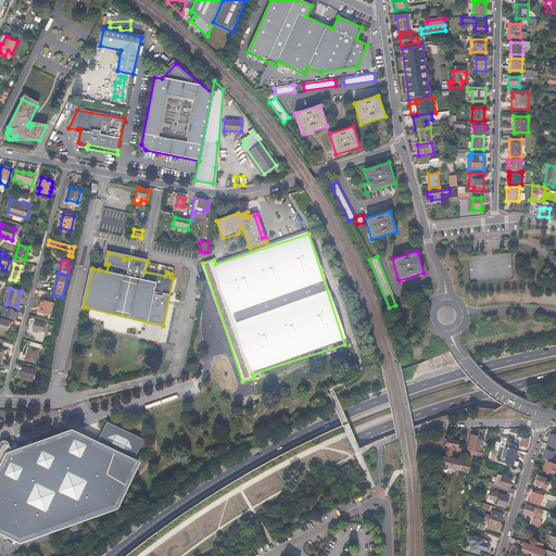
[(39,306),(41,306),(39,314),(50,316),(53,303),(41,300),(39,306)]
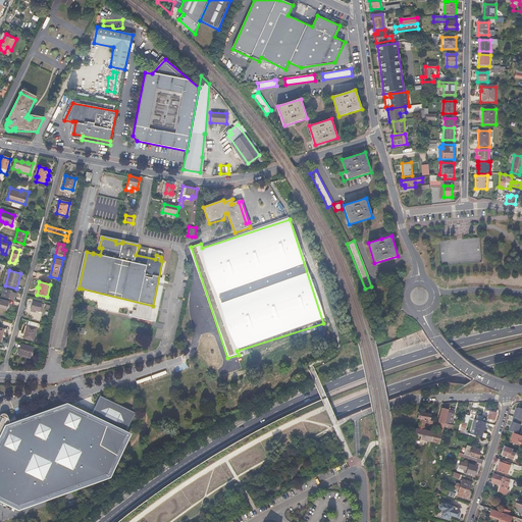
[(13,291),(7,290),(4,299),(14,302),(16,293),(12,292),(13,291)]
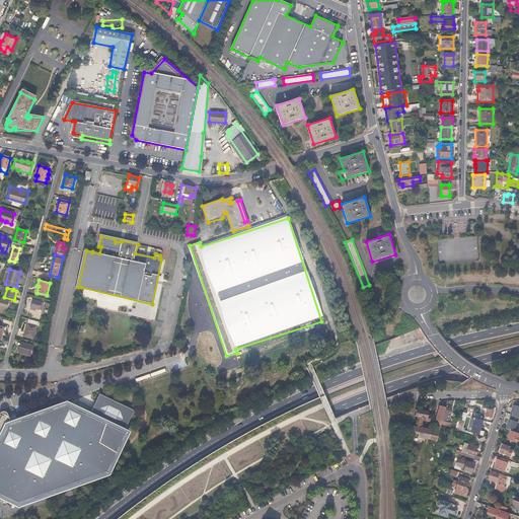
[(0,305),(6,307),(8,300),(0,297),(0,305)]
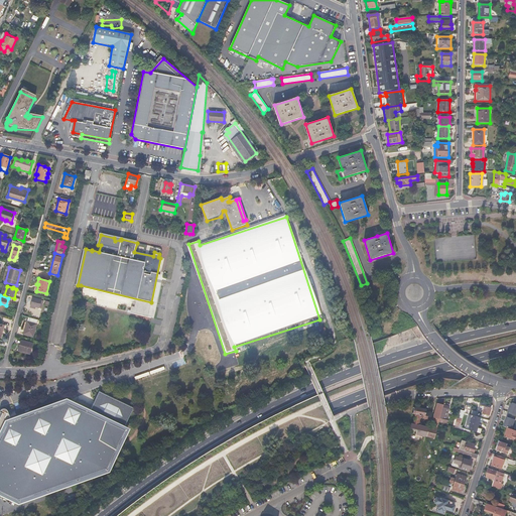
[(40,300),(33,298),(30,307),(34,308),(34,306),(38,307),(40,300)]
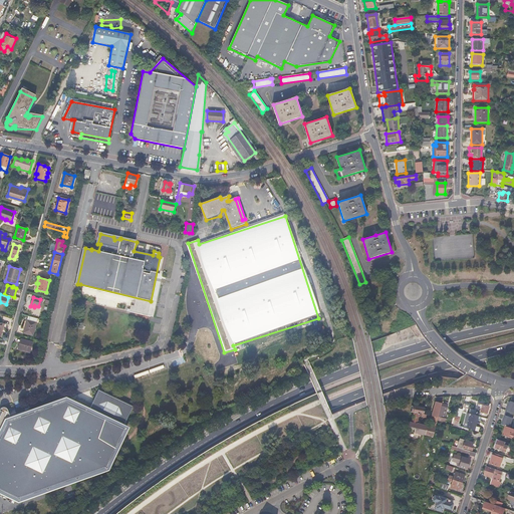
[(36,322),(26,320),(22,333),(32,336),(36,322)]
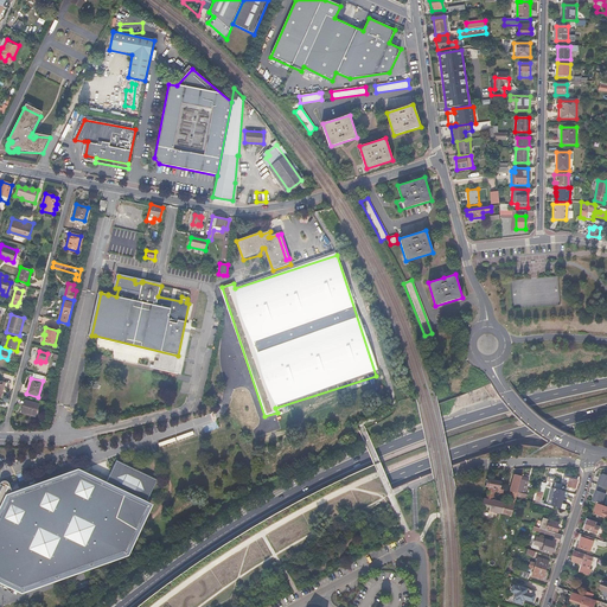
[(37,404),(25,401),(21,411),(33,415),(37,404)]
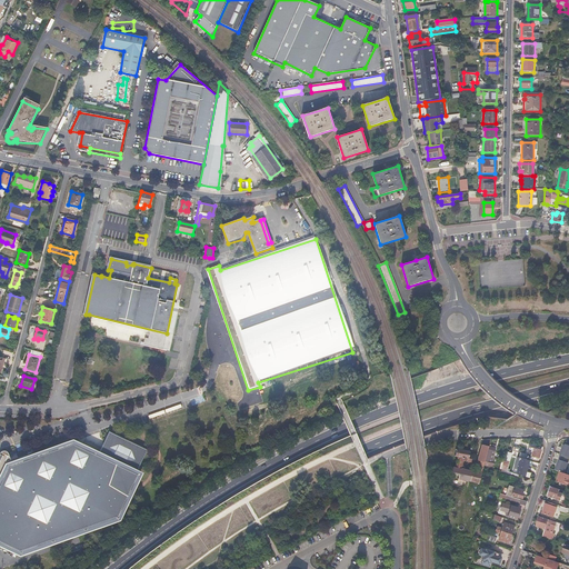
[(0,533),(6,539),(12,545),(20,547),(29,547),(35,546),(105,519),(111,515),(118,509),(122,500),(125,492),(122,491),(121,483),(118,475),(115,469),(116,466),(129,472),(135,475),(137,470),(148,447),(109,429),(101,446),(82,438),(80,436),(18,458),(16,451),(6,455),(5,451),(1,452),(0,452),(0,533)]
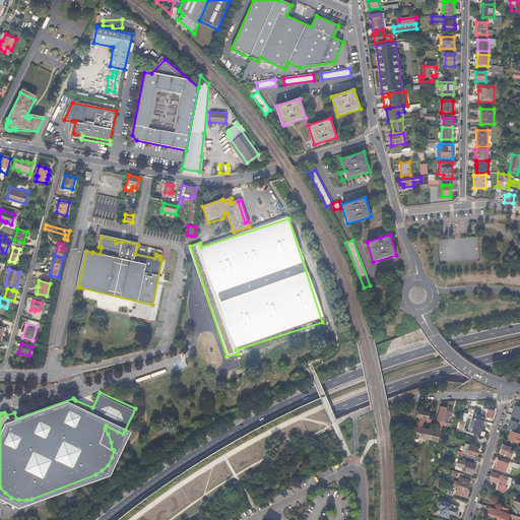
[(336,419),(362,409),(361,404),(334,415),(336,419)]
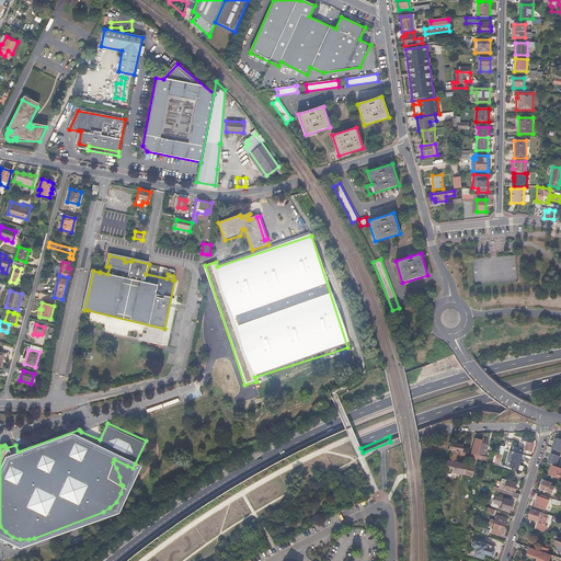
[(551,447),(560,450),(560,438),(554,436),(551,447)]
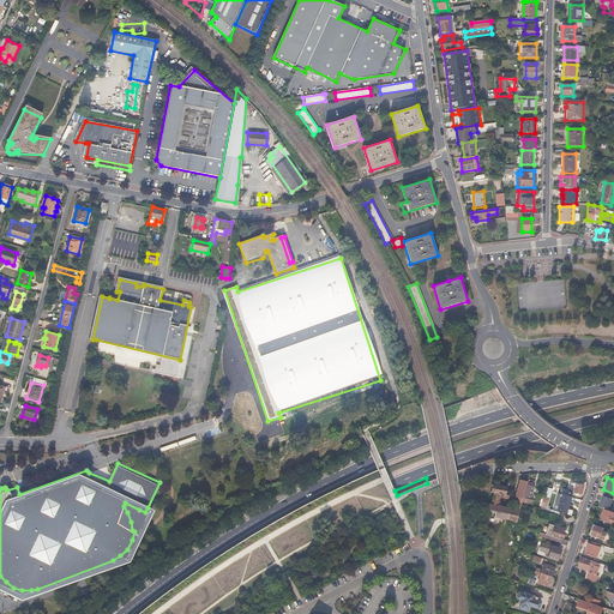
[(528,482),(521,480),(516,497),(517,498),(513,510),(521,512),(521,510),(523,501),(524,498),(528,482)]
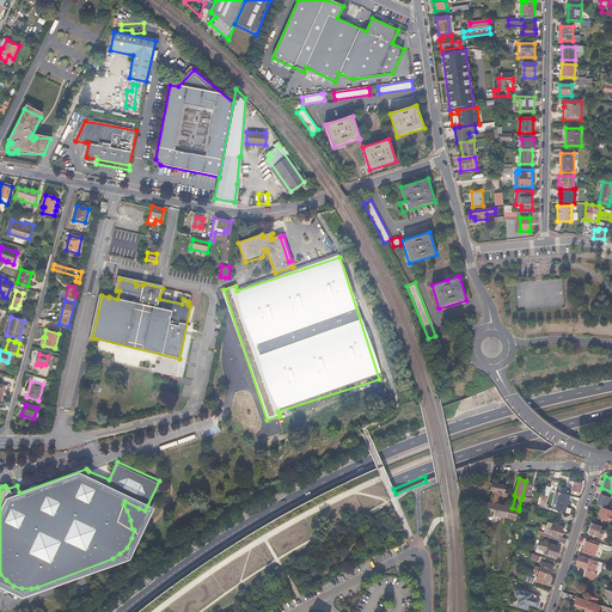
[(533,482),(526,481),(522,496),(528,497),(533,482)]
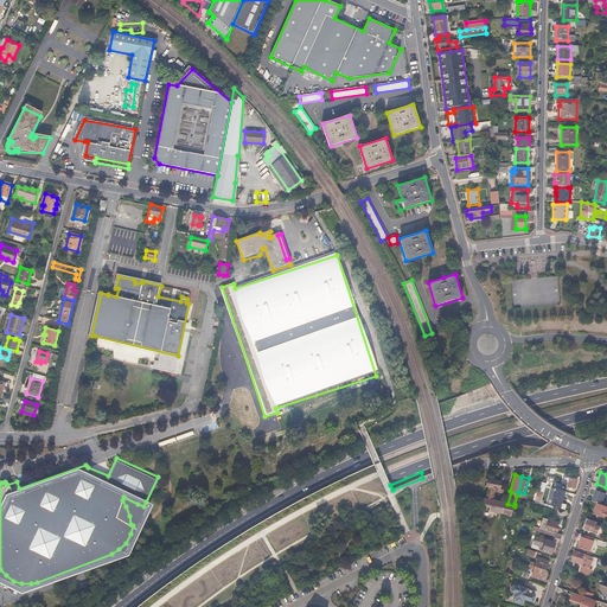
[(577,480),(564,477),(562,484),(561,487),(568,490),(569,487),(574,489),(577,480)]
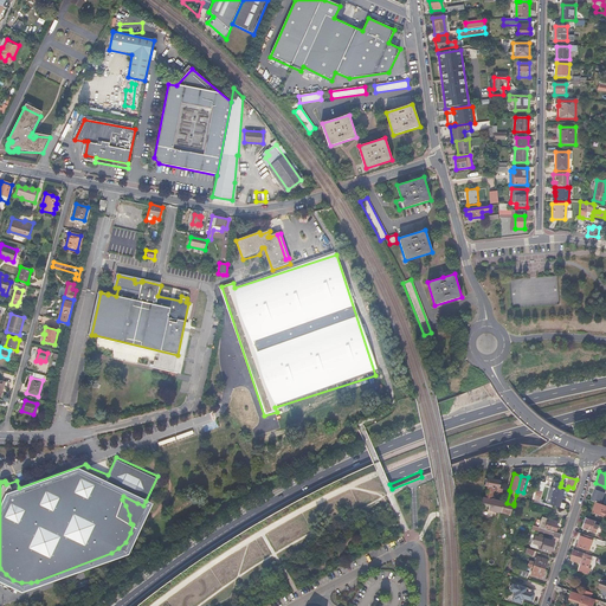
[(504,481),(488,478),(485,485),(488,487),(485,497),(491,500),(494,490),(502,491),(504,481)]
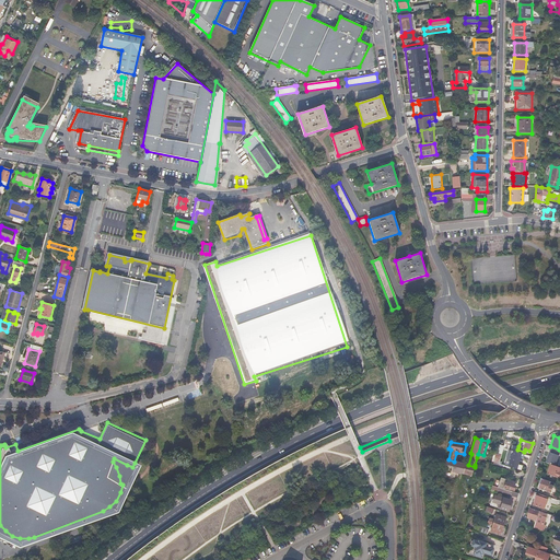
[(501,456),(499,464),(508,466),(510,458),(501,456)]
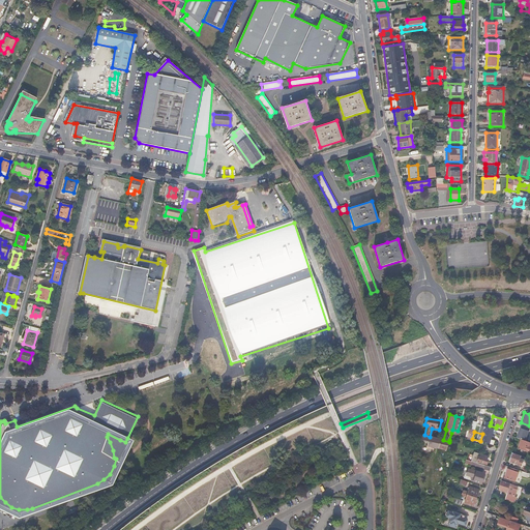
[(0,512),(16,520),(110,486),(129,443),(125,442),(120,440),(108,434),(107,437),(110,442),(113,450),(114,458),(116,459),(114,466),(110,474),(104,479),(97,483),(32,508),(27,509),(19,509),(11,507),(5,502),(0,497),(0,512)]
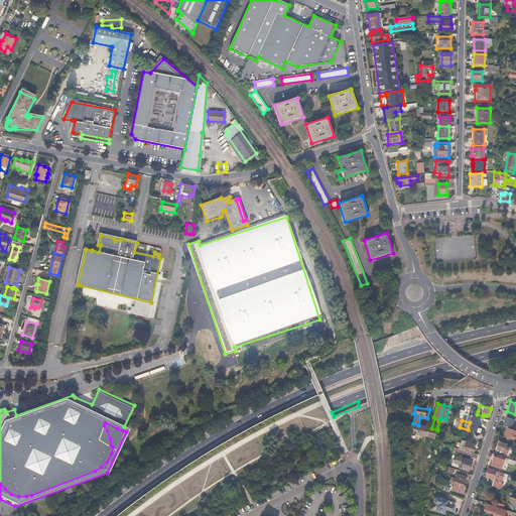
[(508,422),(506,427),(508,428),(515,430),(515,423),(515,426),(512,425),(512,423),(508,422)]
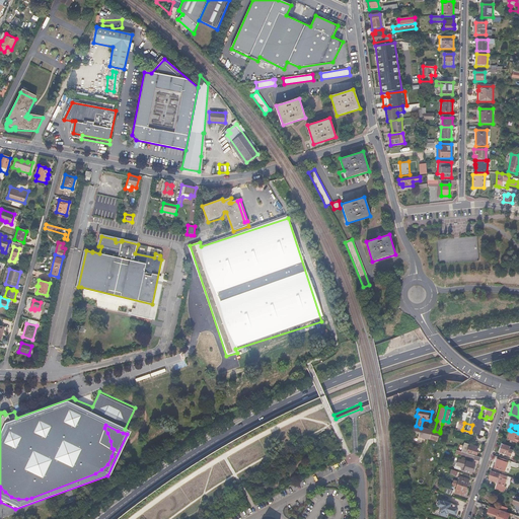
[(421,428),(420,433),(419,437),(425,439),(429,440),(431,430),(421,428)]
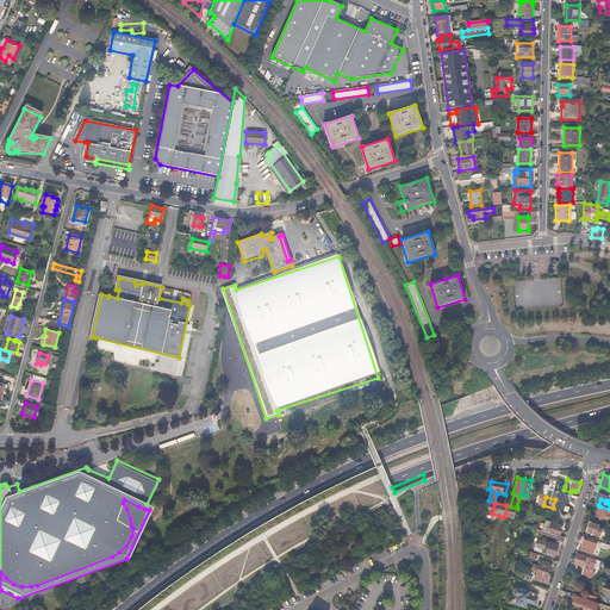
[(506,505),(504,517),(514,518),(517,509),(510,506),(506,505)]
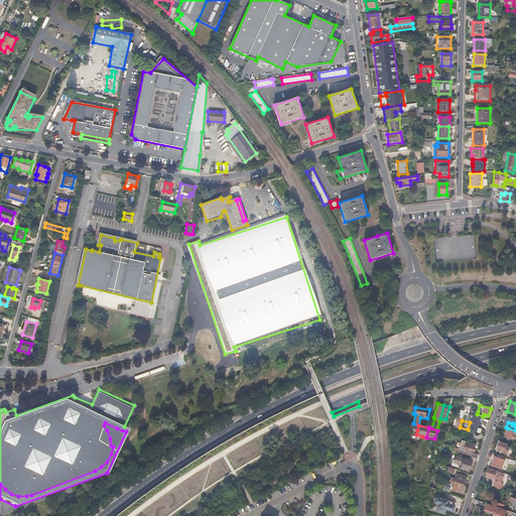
[(515,430),(508,428),(505,436),(515,440),(515,430)]
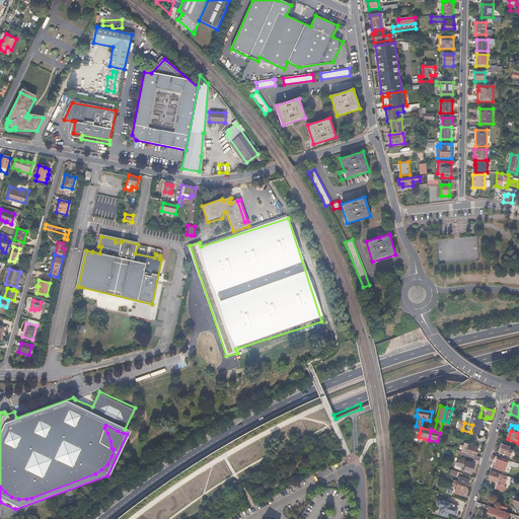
[(476,454),(477,450),(475,449),(476,446),(466,443),(465,446),(468,447),(467,451),(476,454)]
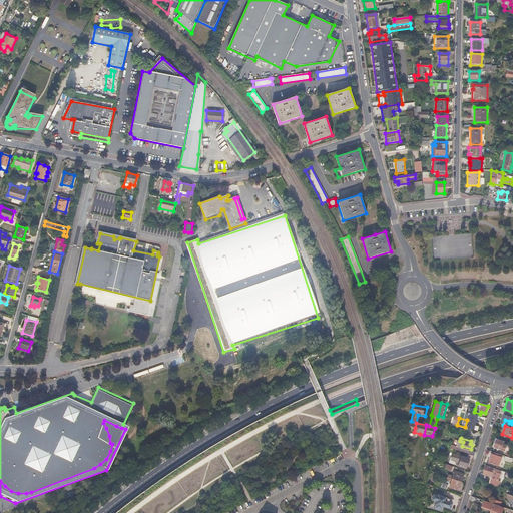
[(508,443),(496,439),(493,447),(505,452),(508,443)]
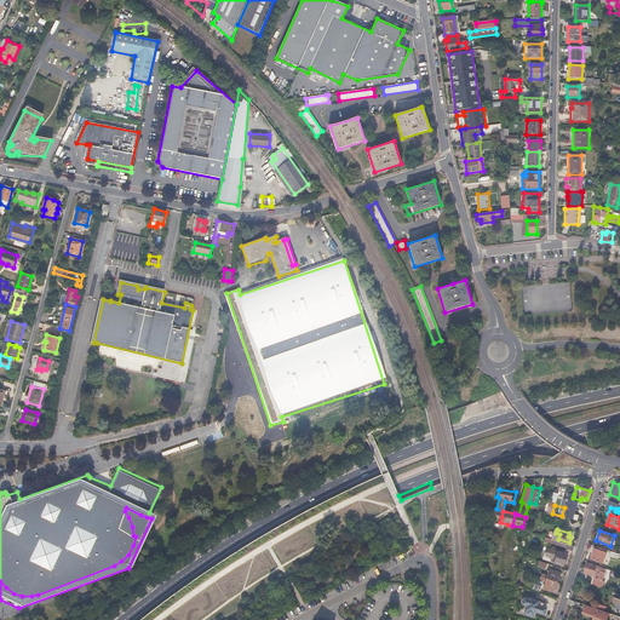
[(545,537),(544,541),(551,544),(551,541),(566,546),(566,547),(573,550),(574,546),(551,538),(545,537)]
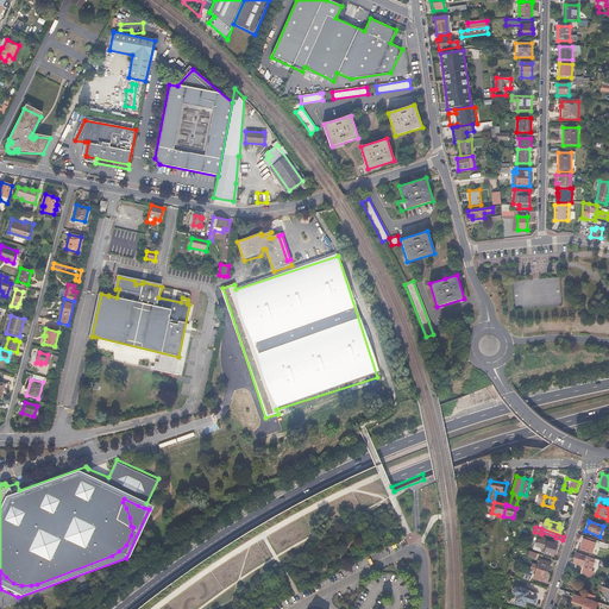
[(595,540),(585,537),(584,539),(583,539),(579,547),(581,548),(592,553),(596,544),(594,542),(595,540)]
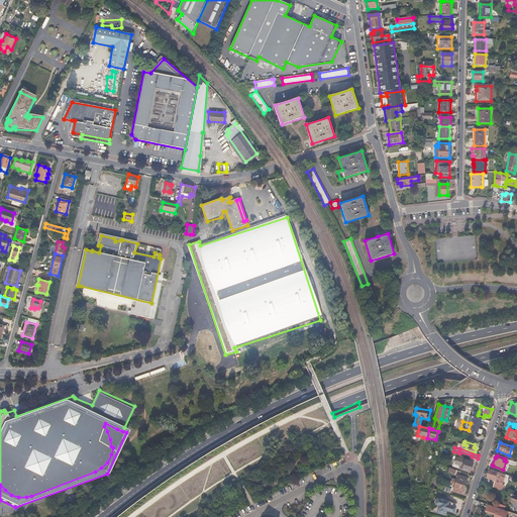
[(469,471),(472,461),(464,459),(461,469),(469,471)]
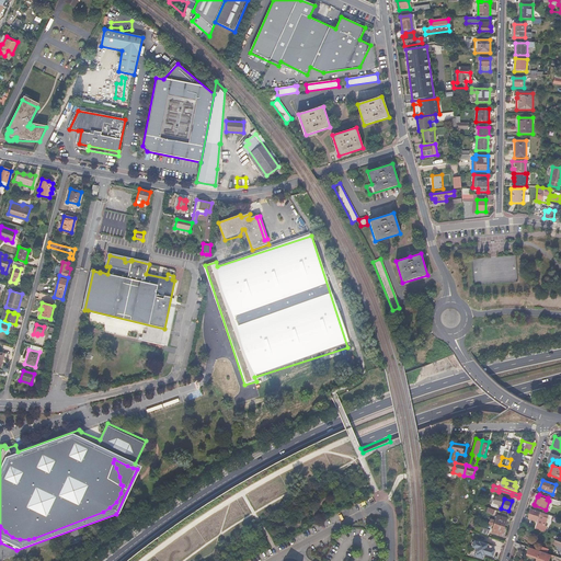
[(546,513),(531,508),(528,518),(537,522),(539,515),(545,517),(546,513)]
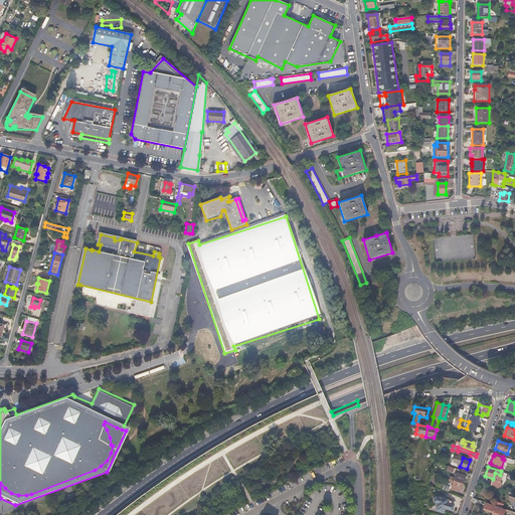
[(451,488),(460,491),(465,476),(456,473),(454,479),(453,479),(453,477),(450,476),(448,482),(451,483),(452,482),(453,482),(451,488)]
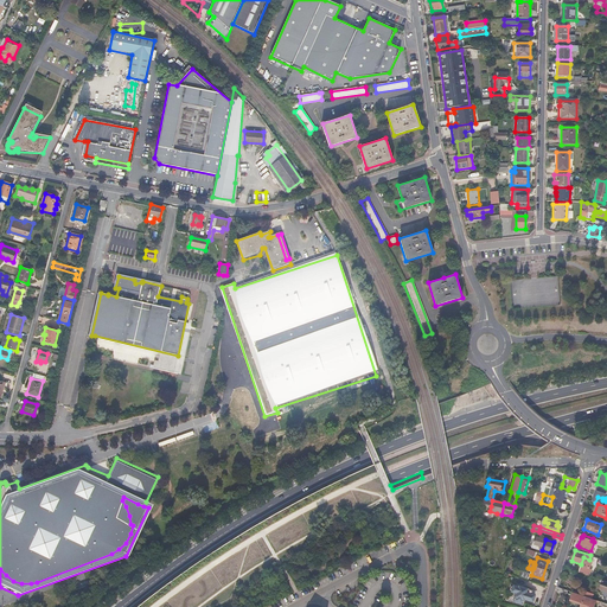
[(581,566),(580,573),(589,576),(590,569),(581,566)]
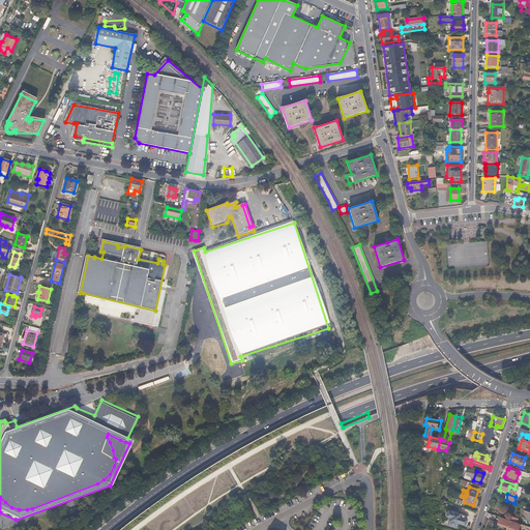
[(470,513),(465,512),(460,510),(455,523),(467,526),(470,513)]
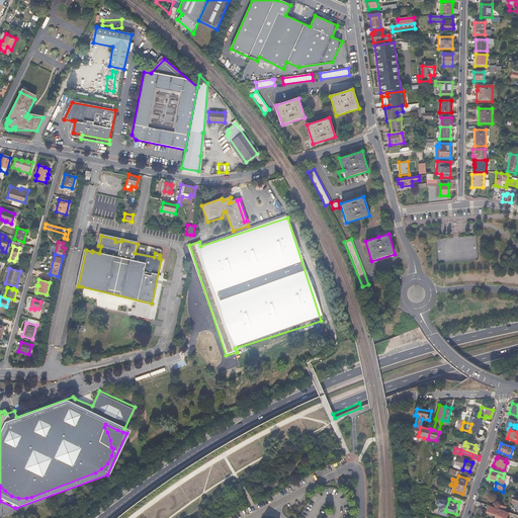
[(496,503),(494,507),(499,509),(507,511),(508,508),(496,503)]
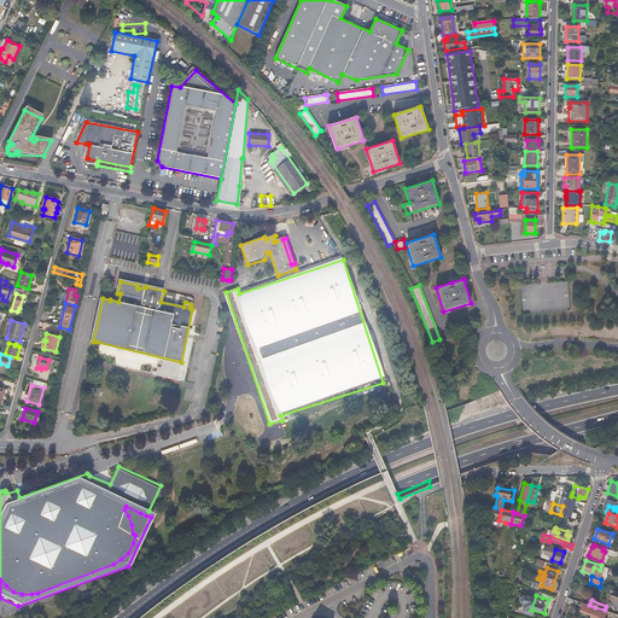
[(605,610),(595,607),(594,611),(592,610),(590,613),(593,614),(592,617),(594,617),(604,617),(606,613),(607,611),(605,610)]
